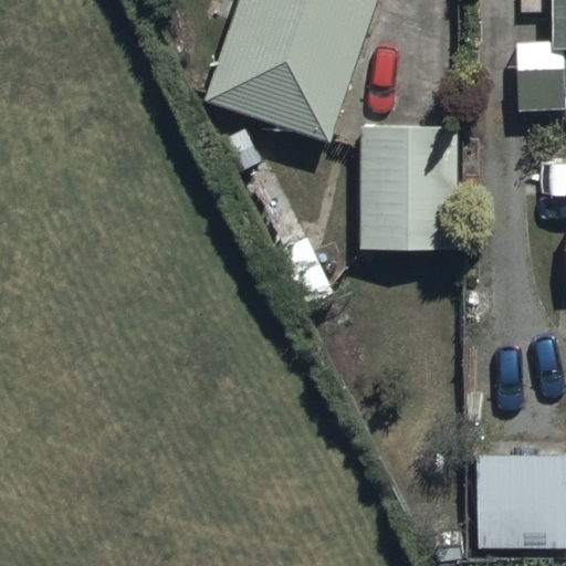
[(328,147),(377,0),(240,0),(206,106),(328,147)]
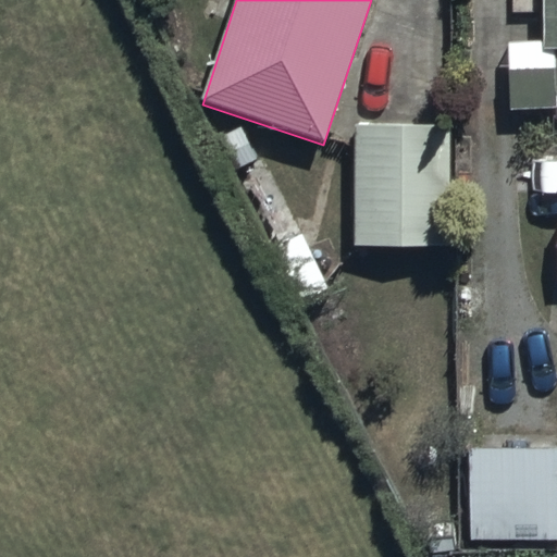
[(556,0),(543,0),(544,41),(511,41),(511,111),(555,111),(555,121),(556,121),(556,0)]
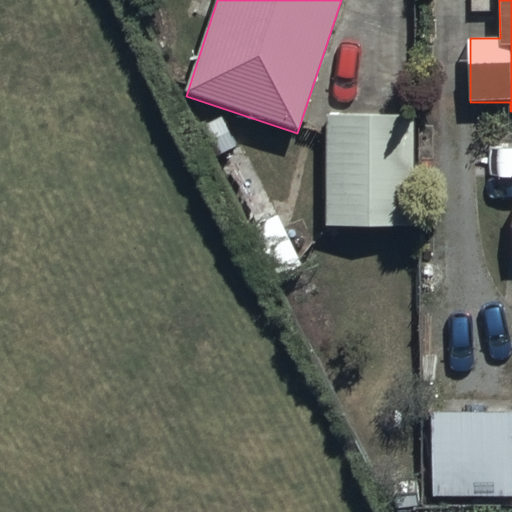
[(414,112),(326,110),(323,226),(412,228),(414,112)]
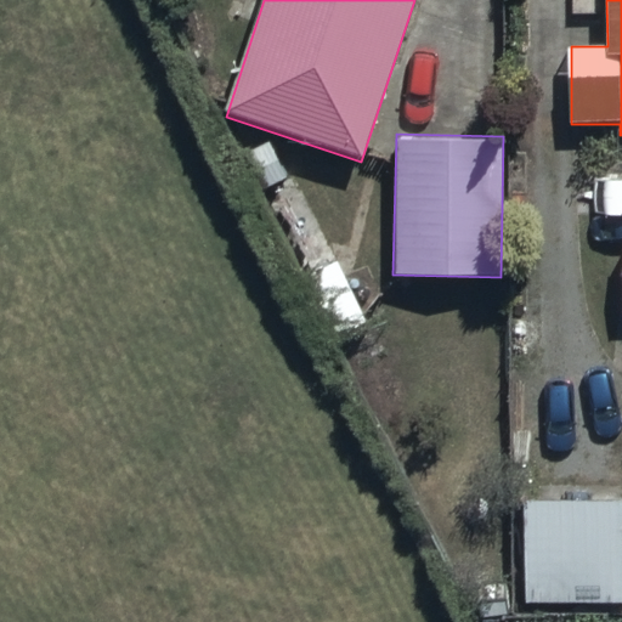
[(338,260),(300,278),(329,340),(367,324),(338,260)]
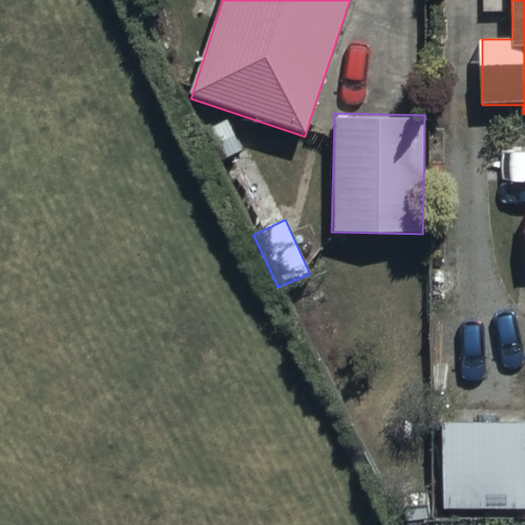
[(524,402),(524,421),(441,423),(441,512),(524,510),(524,392),(524,393),(524,402)]
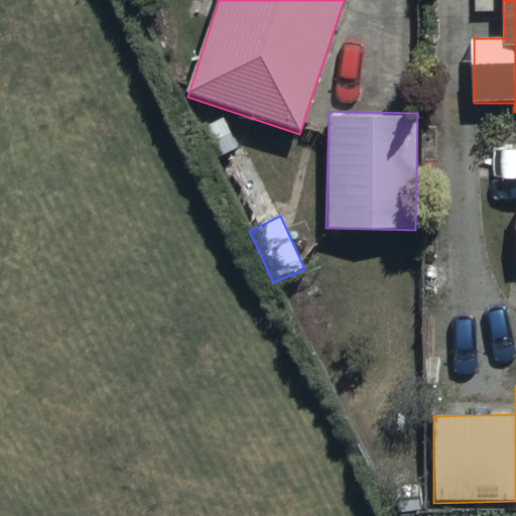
All buildings are outlined.
